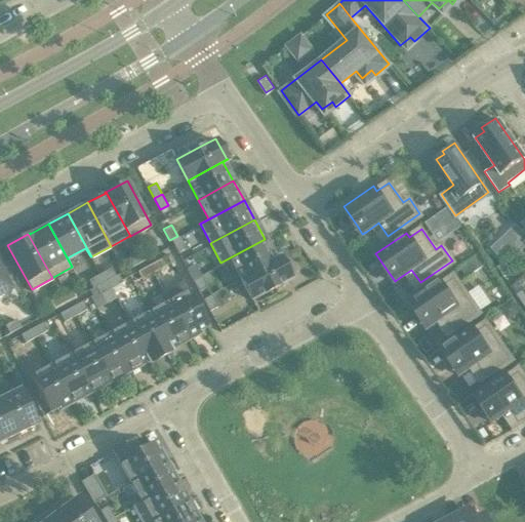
[(177,236),(169,240),(171,240),(177,251),(186,247),(179,235),(177,236)]
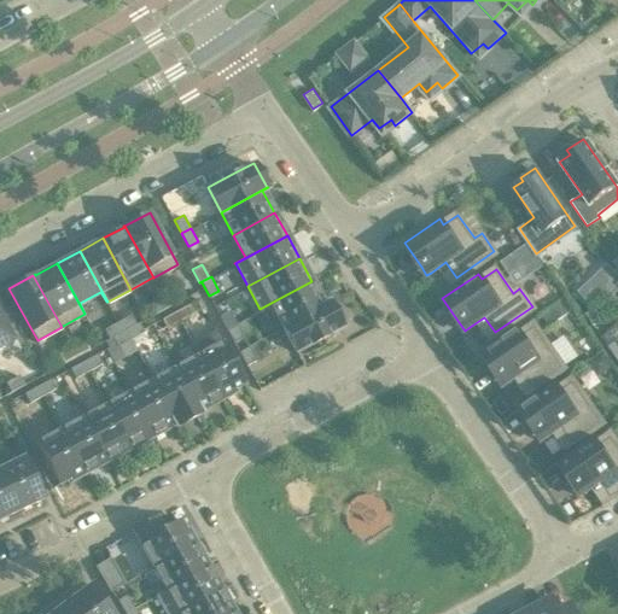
[(312,281),(260,309),(261,310),(270,304),(283,327),(330,302),(328,300),(324,303),(312,281)]
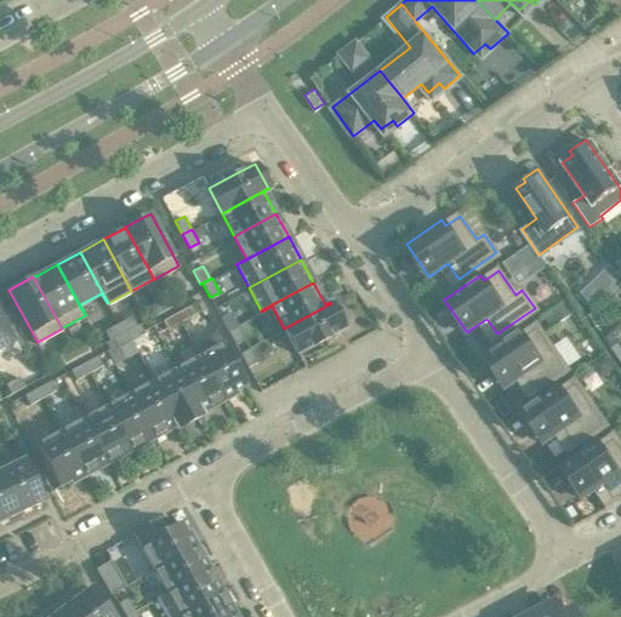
[(177,290),(164,297),(169,307),(182,300),(177,290)]
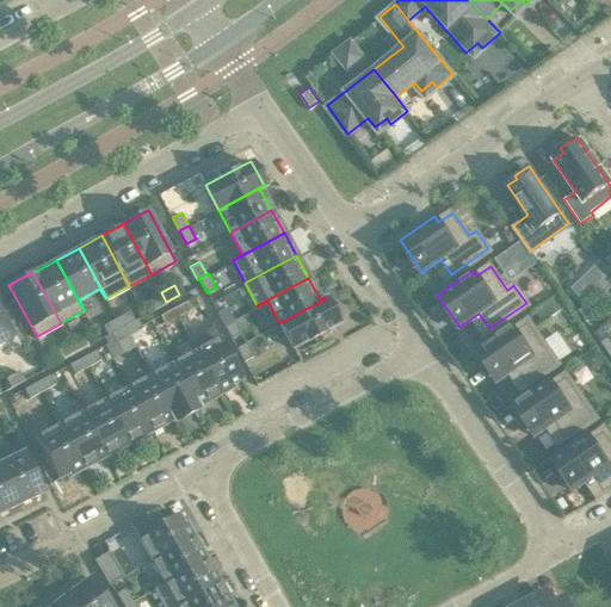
[(161,292),(148,299),(153,309),(166,302),(161,292)]
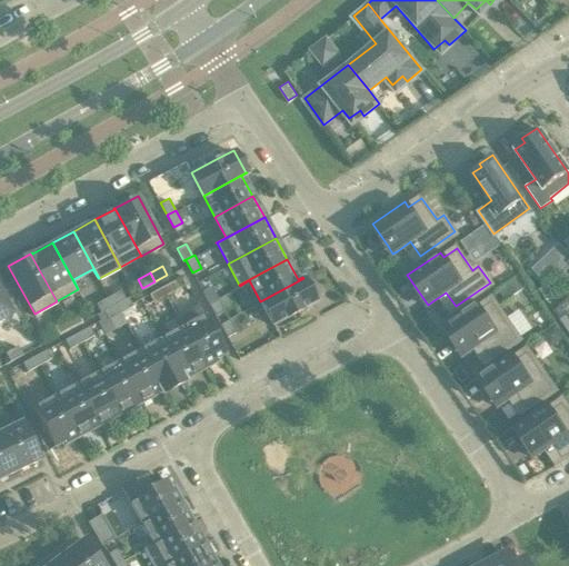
[(303,278),(260,301),(272,324),(285,317),(301,308),(316,300),(303,278)]
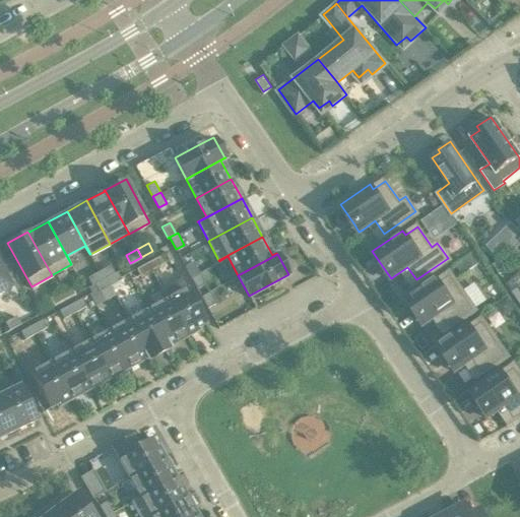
[(147,261),(151,269),(163,263),(158,255),(147,261)]
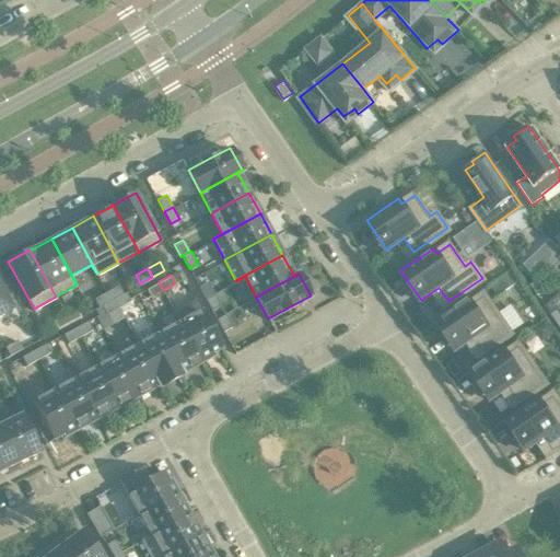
[(529,283),(537,293),(544,289),(536,278),(529,283)]
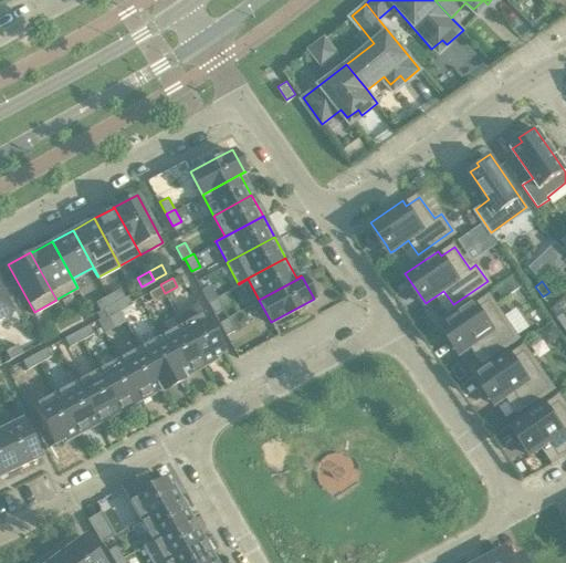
[(208,300),(216,295),(209,283),(201,288),(208,300)]
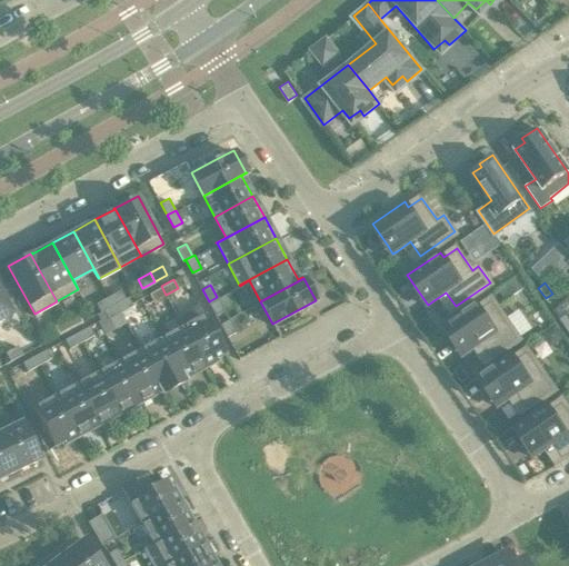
[(166,295),(161,286),(149,293),(153,301),(166,295)]
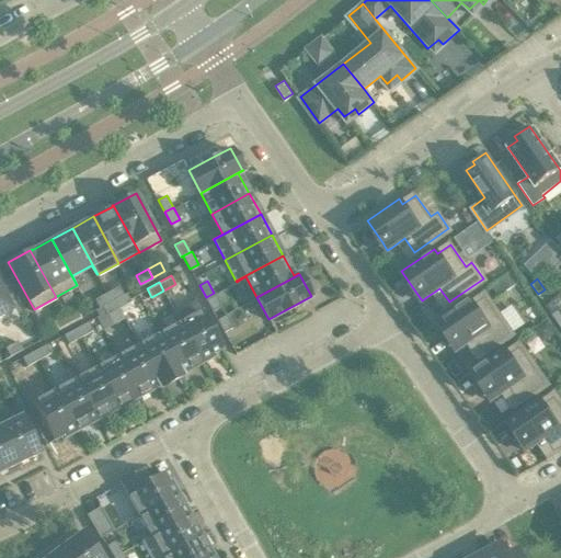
[(0,315),(12,308),(0,285),(0,315)]
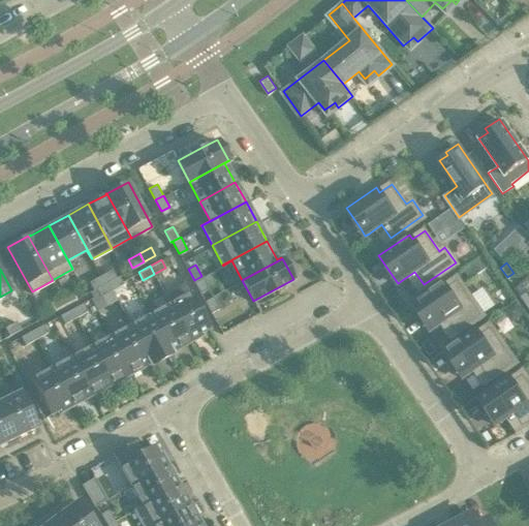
[(107,281),(116,277),(112,269),(100,275),(104,282),(107,281)]
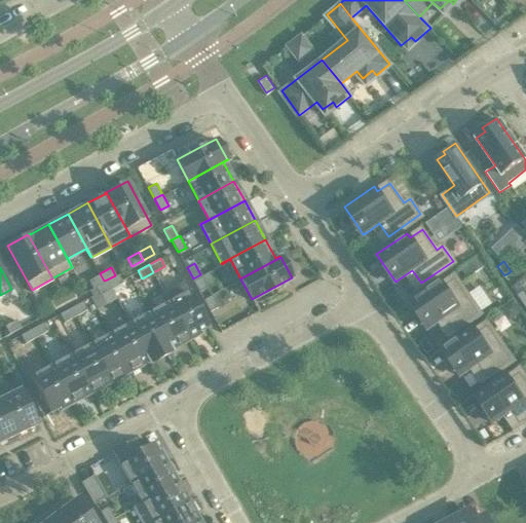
[(104,281),(100,273),(88,279),(92,287),(104,281)]
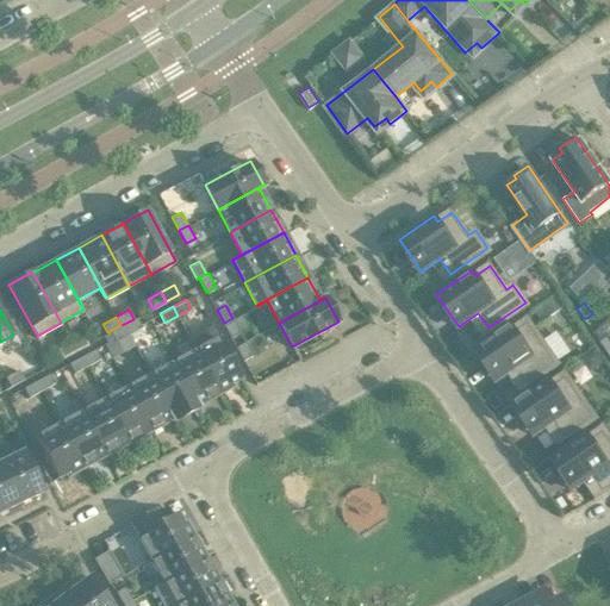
[(124,324),(129,333),(142,326),(137,317),(134,319),(124,324)]
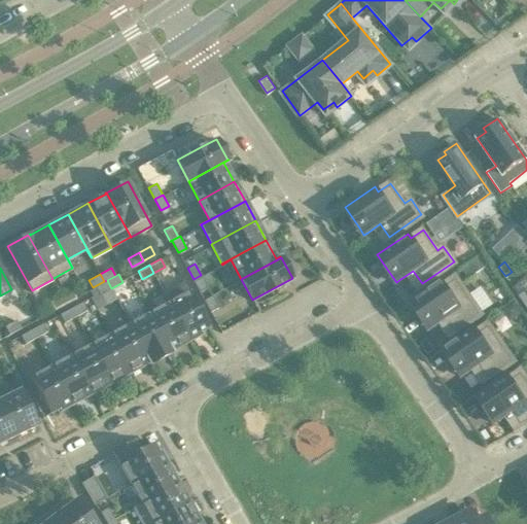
[(201,275),(194,279),(200,290),(207,286),(201,275)]
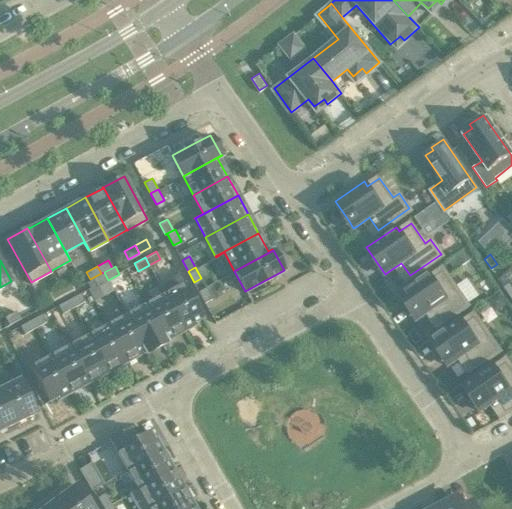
[(427,272),(398,292),(412,312),(417,319),(421,316),(433,308),(441,321),(467,303),(443,269),(431,277),(427,272)]
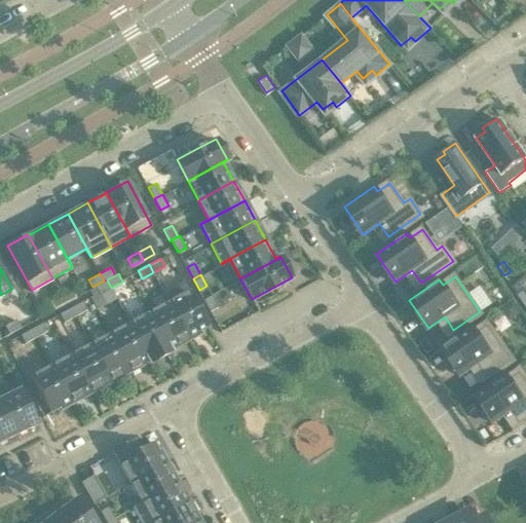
[(111,288),(107,279),(104,281),(92,287),(89,289),(91,295),(90,296),(97,308),(116,297),(111,288)]
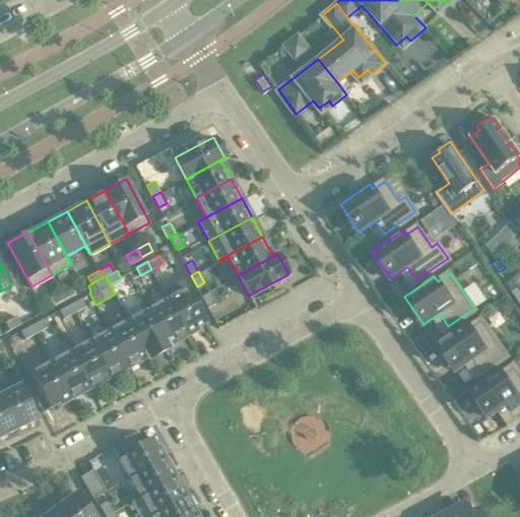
[(60,291),(64,299),(75,293),(71,284),(60,291)]
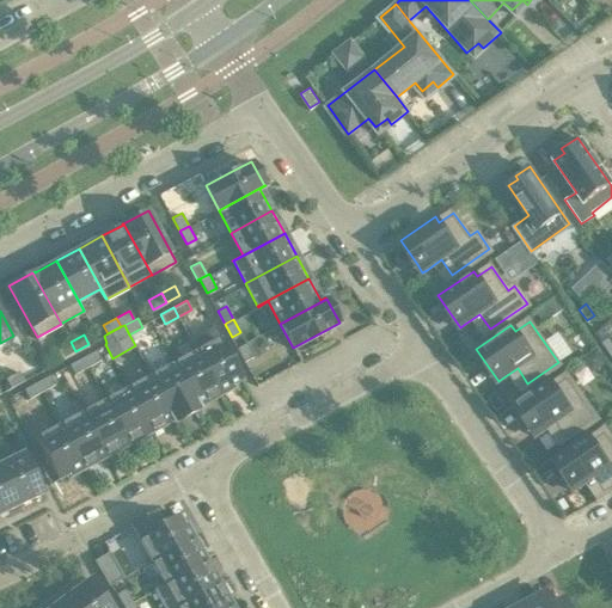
[(196,350),(219,391),(243,378),(220,337),(196,350)]
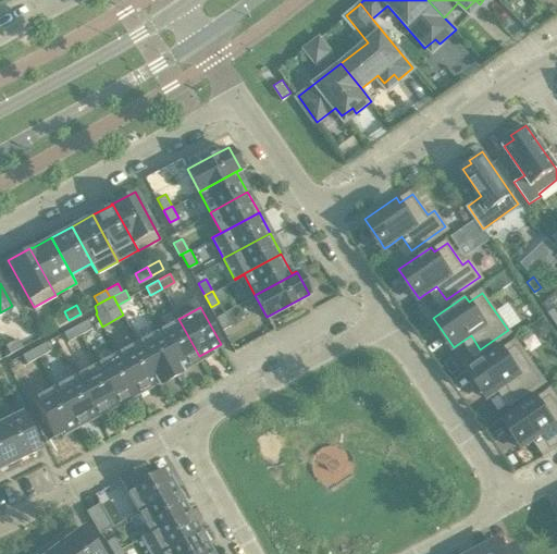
[(547,311),(555,321),(556,319),(556,310),(554,307),(547,311)]
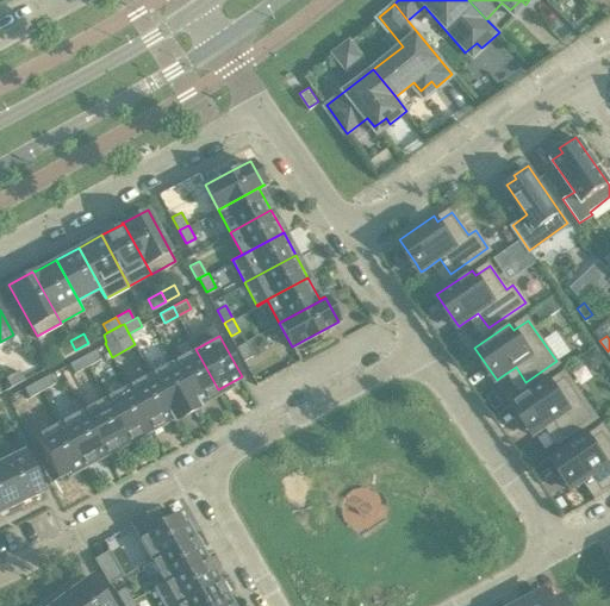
[(75,350),(70,341),(57,348),(62,357),(75,350)]
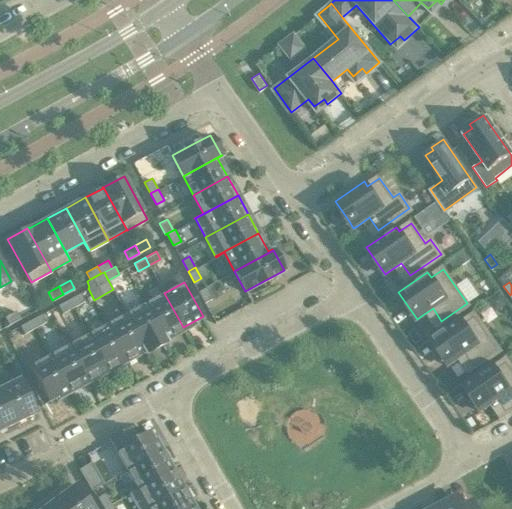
[(206,286),(198,290),(204,302),(212,297),(206,286)]
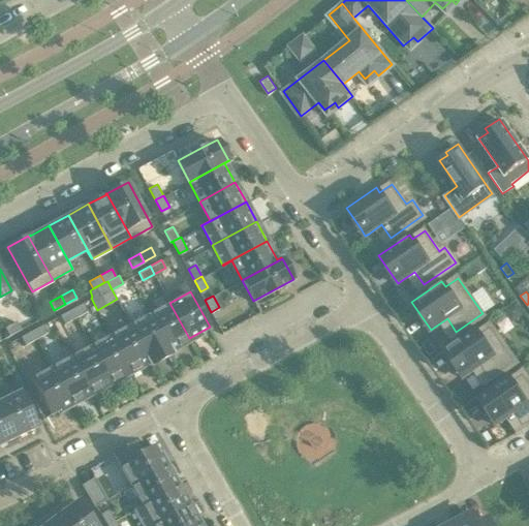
[(71,308),(75,316),(87,310),(83,302),(71,308)]
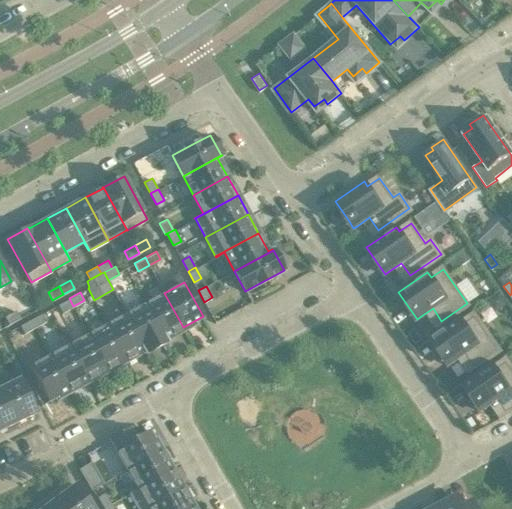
[(183,327),(164,293),(145,303),(169,347),(170,347),(165,337),(183,327)]
